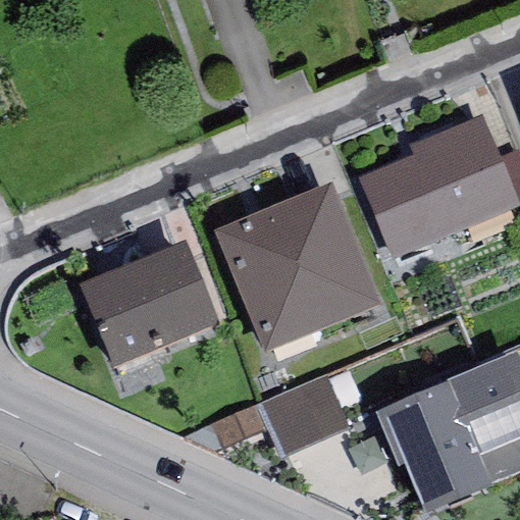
[(482,113),(410,144),(414,153),(358,176),(393,258),(519,206),(519,200),(482,113)]
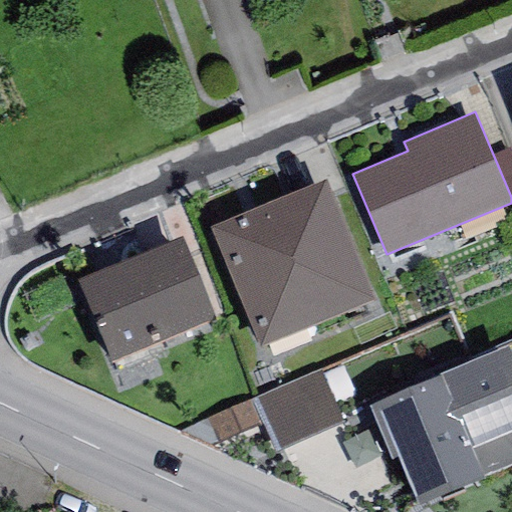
[(327,181),(212,228),(261,345),(376,297),(327,181)]
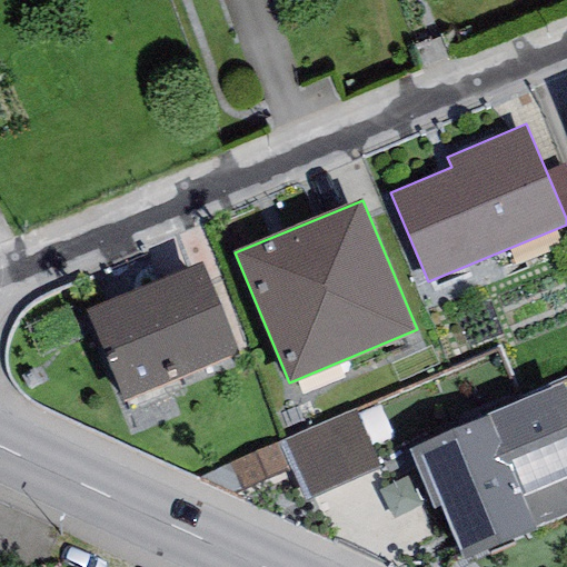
[(86,311),(125,404),(239,354),(201,265),(86,311)]
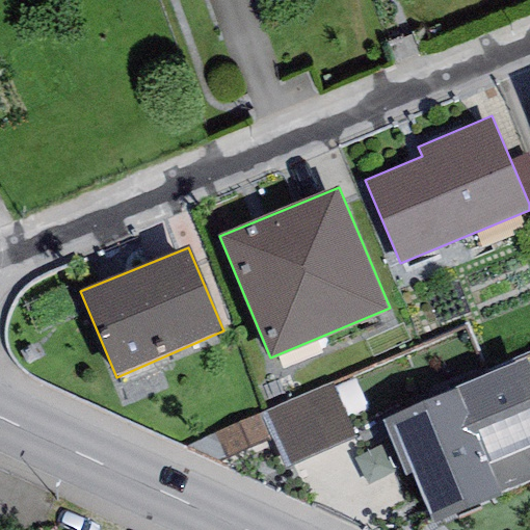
[(529,369),(524,355),(385,418),(433,524),(529,480),(529,453),(527,448),(529,447),(529,369)]
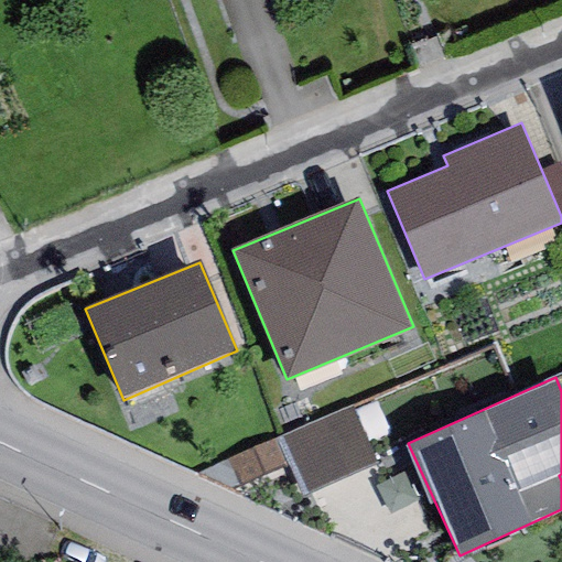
[(278,438),(303,494),(376,462),(350,406),(278,438)]
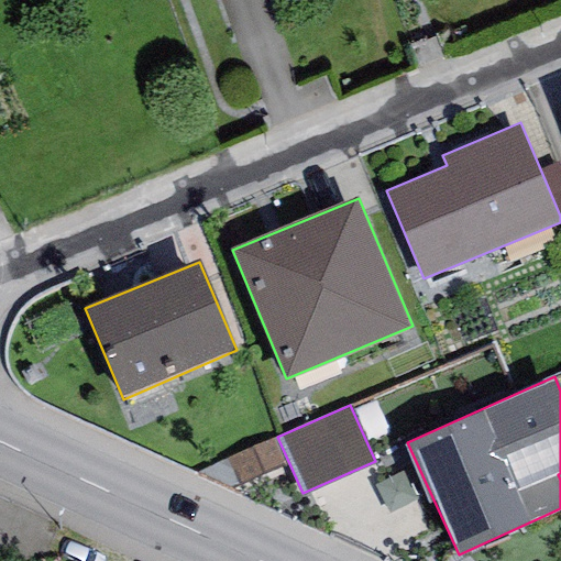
All buildings are outlined.
